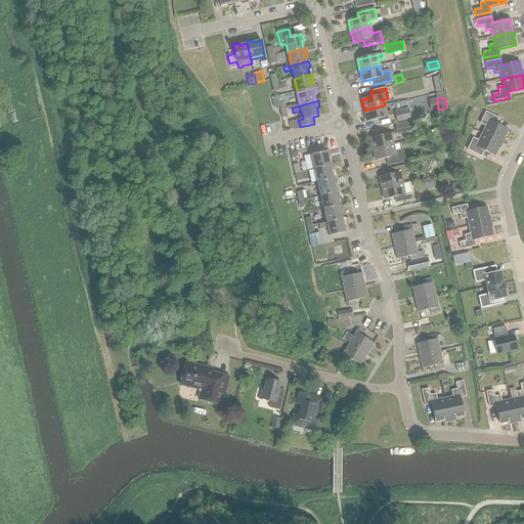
[(385,105),(364,111),(366,122),(387,117),(392,116),(391,111),(386,112),(385,105)]
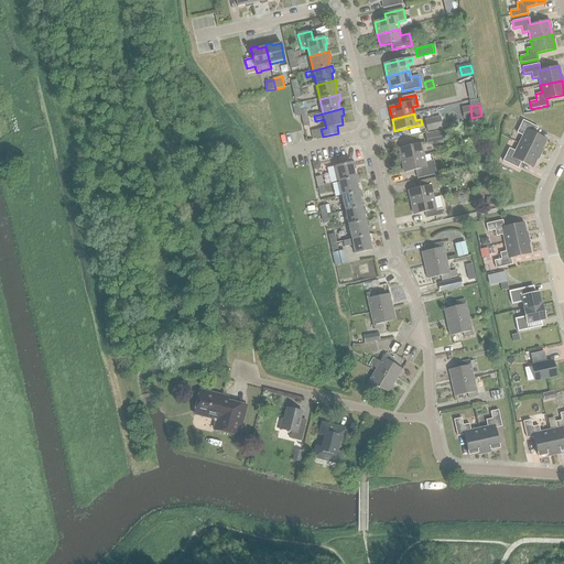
[(424,120),(427,131),(443,128),(440,116),(424,120)]
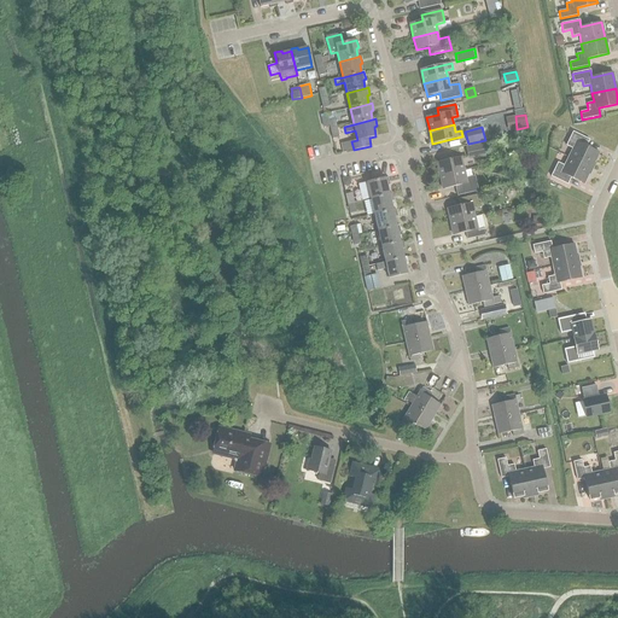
[(592,169),(599,153),(586,147),(589,140),(572,132),(566,146),(572,149),(569,157),(571,158),(592,169)]
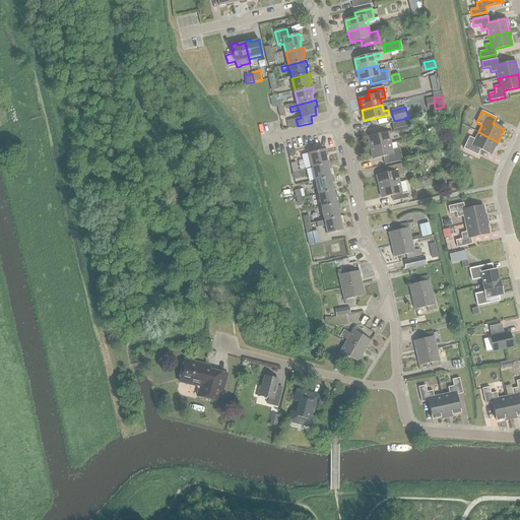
[(406,121),(391,124),(394,135),(408,132),(406,121)]
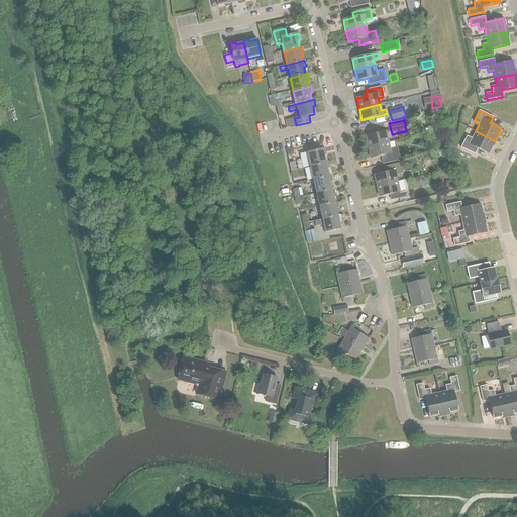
[(495,141),(478,132),(476,131),(472,138),(467,136),(460,147),(475,154),(478,148),(488,153),(495,141)]
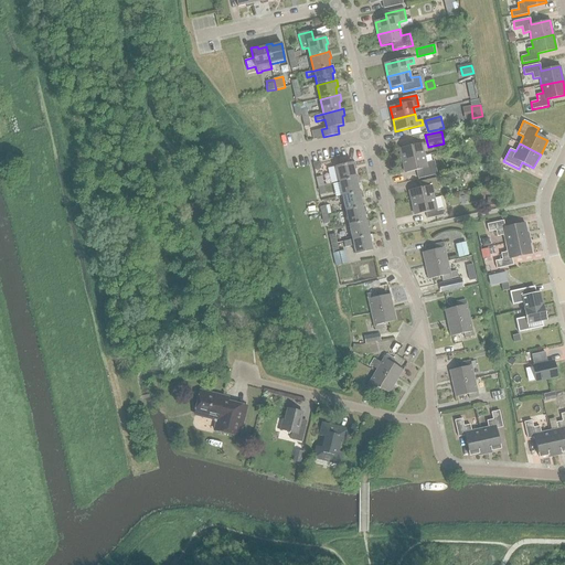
[(402,161),(424,157),(422,145),(400,149),(402,161)]
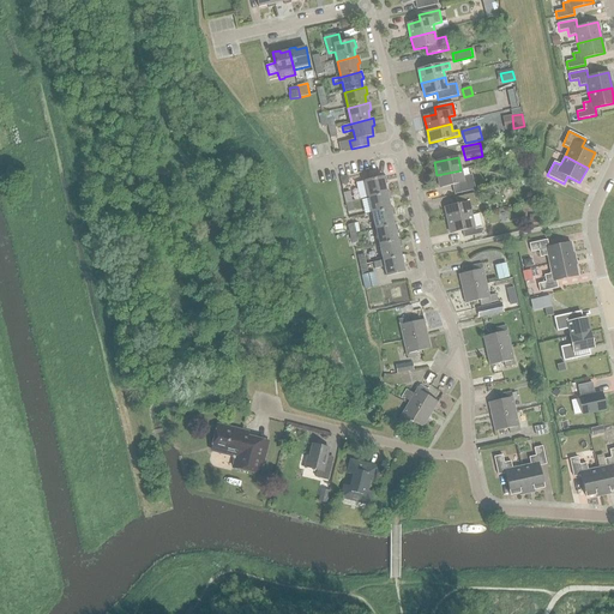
[(522,163),(518,170),(527,175),(530,169),(522,163)]
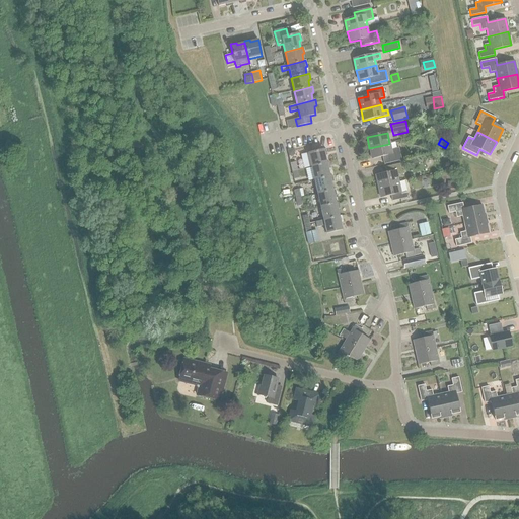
[(389,144),(369,148),(372,159),(382,157),(384,164),(401,160),(398,148),(391,150),(389,144)]
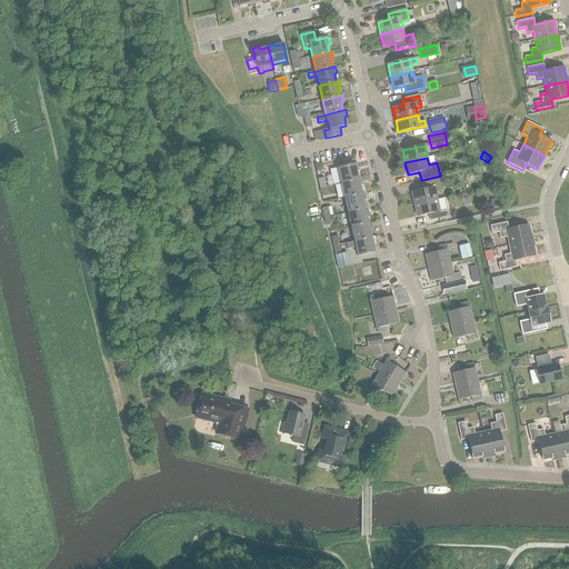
[(359,179),(358,179),(357,171),(359,170),(358,163),(338,168),(341,183),(359,179)]
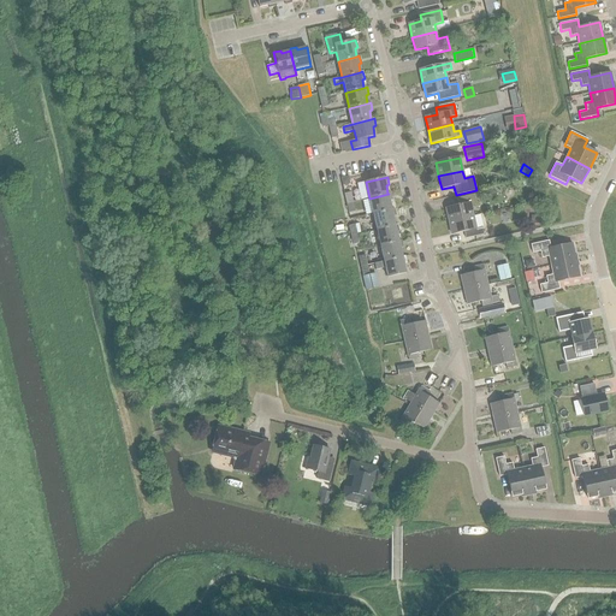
[(391,209),(390,201),(392,200),(391,193),(388,194),(389,194),(369,199),(373,214),(391,209)]
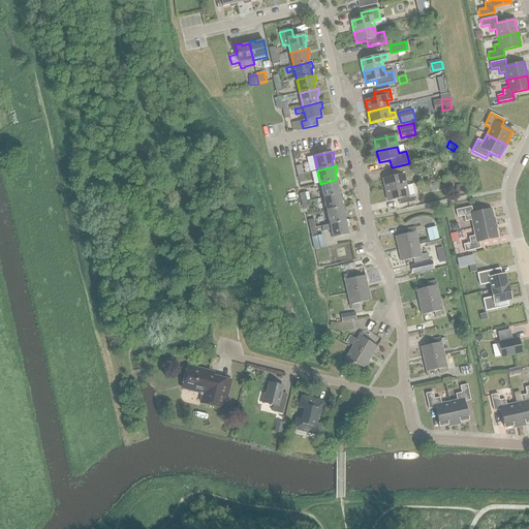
[(385,190),(406,186),(404,180),(410,178),(408,167),(395,170),(396,176),(383,179),(385,190)]
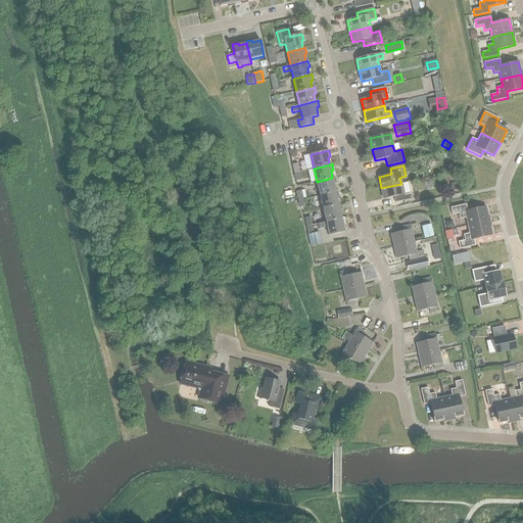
[(335,191),(334,184),(336,183),(335,177),(332,178),(317,182),(320,195),(335,191)]
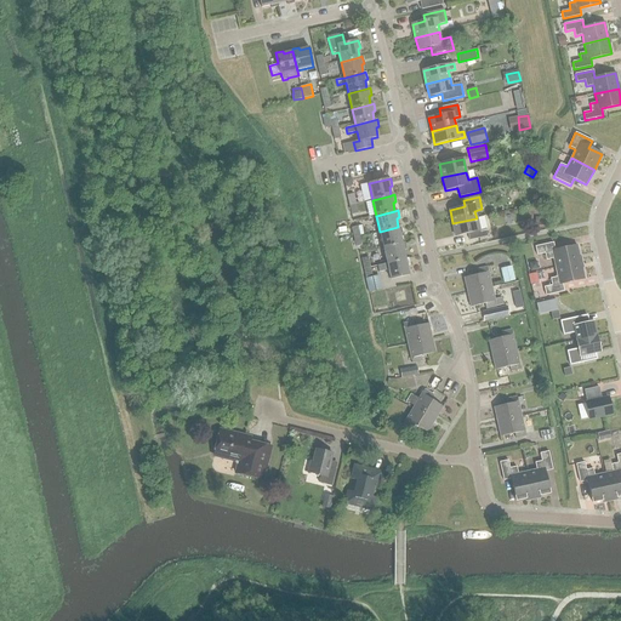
[(477,218),(453,223),(455,237),(468,234),(469,241),(488,237),(486,229),(479,231),(477,218)]
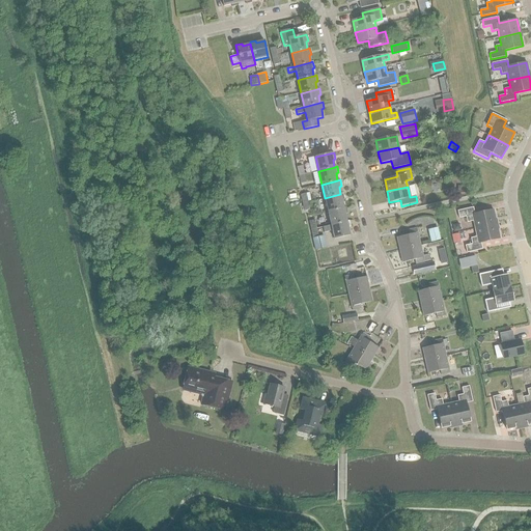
[(343,207),(342,200),(344,199),(343,193),(340,194),(325,198),(328,212),(343,207)]
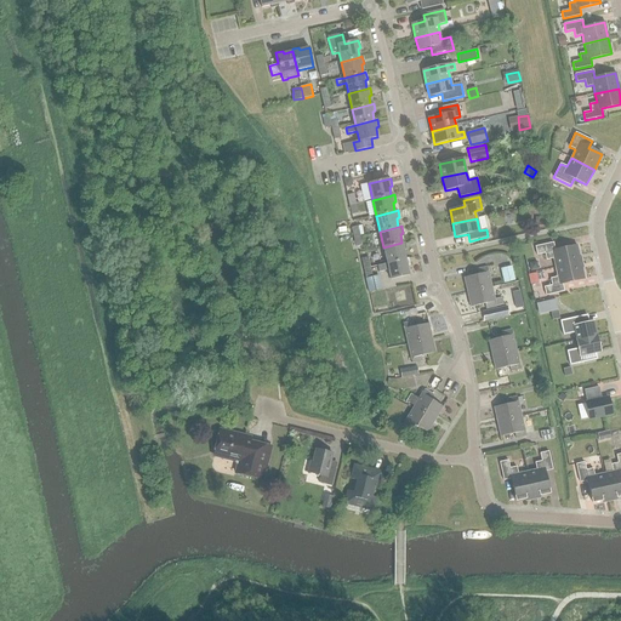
[(405,258),(404,250),(406,249),(405,241),(402,243),(383,248),(387,263),(405,258)]
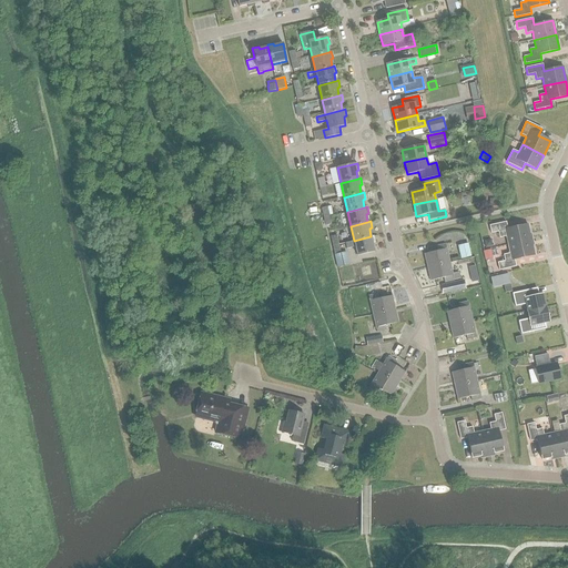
[(507,229),(506,222),(489,225),(490,233),(498,232),(499,239),(506,236),(507,245),(530,240),(527,224),(507,229)]
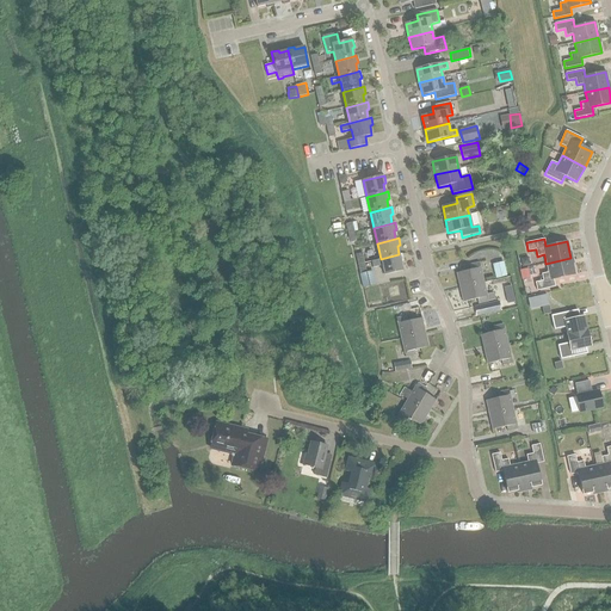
[(372,269),(382,266),(384,276),(402,271),(401,261),(403,260),(402,253),(399,254),(381,259),(371,261),(372,269)]
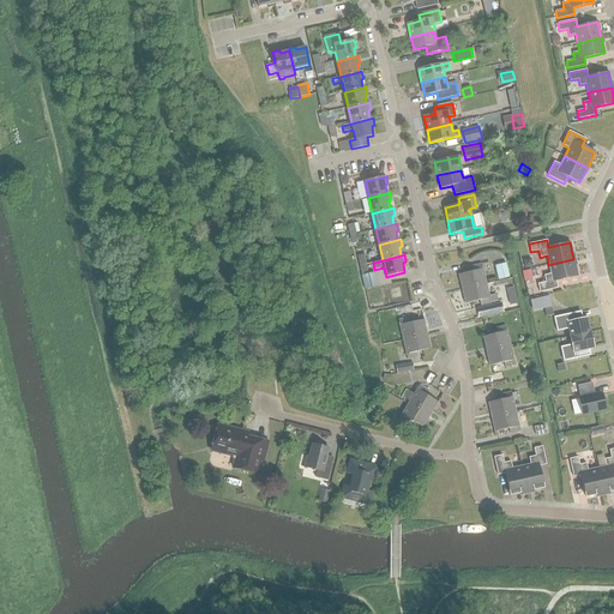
[(540,293),(558,288),(555,281),(577,276),(573,259),(548,265),(551,275),(543,276),(546,282),(537,284),(540,293)]
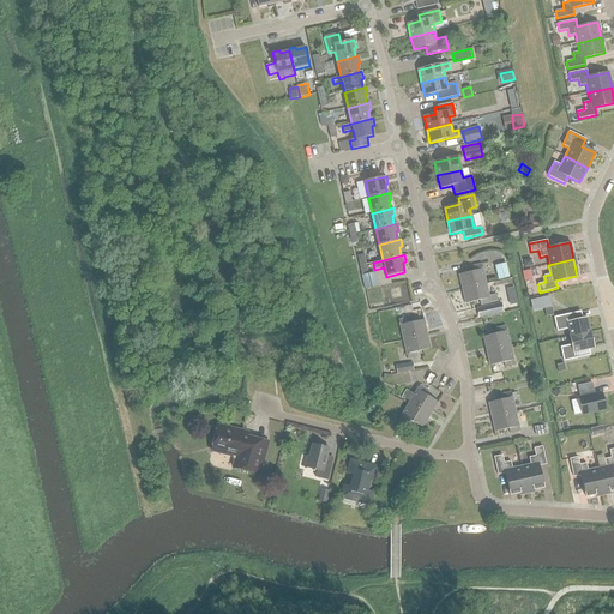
[(473,271),(458,275),(462,289),(486,284),(482,264),(471,266),(473,271)]
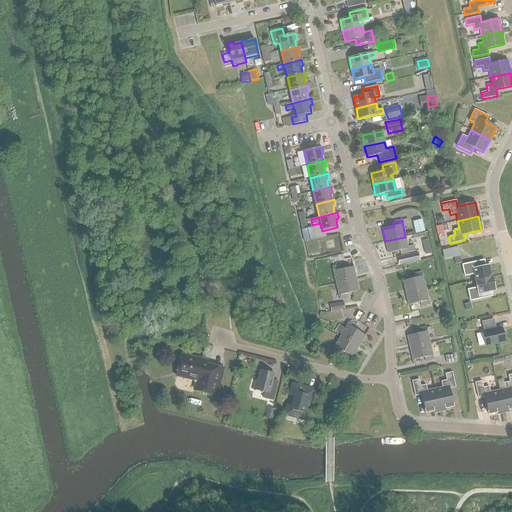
[(424,231),(422,220),(412,222),(415,234),(424,231)]
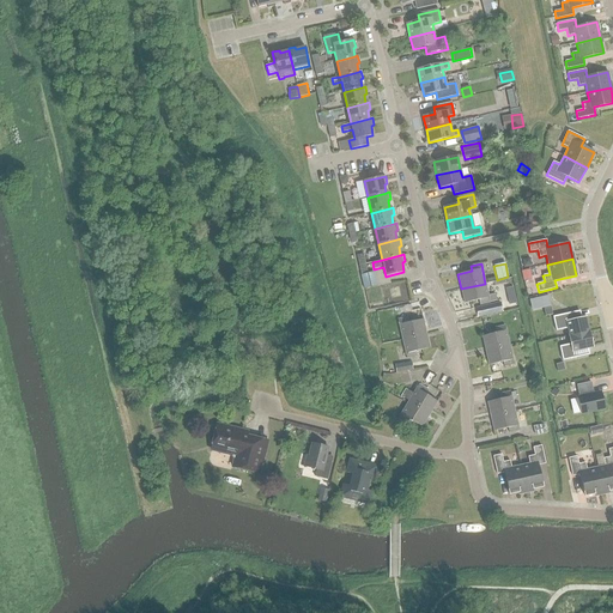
[(532,279),(529,269),(521,272),(523,281),(532,279)]
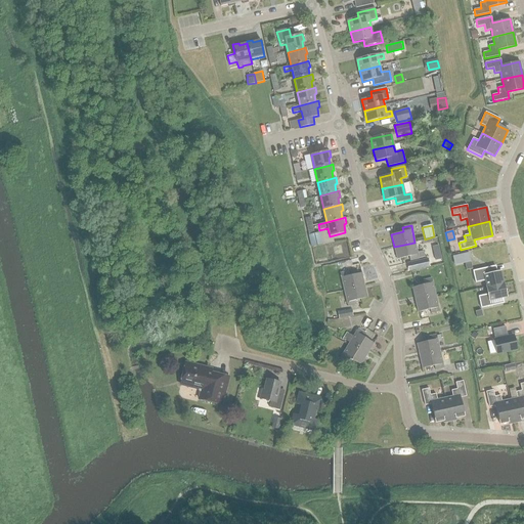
[(319,232),(314,233),(309,235),(308,235),(311,247),(322,245),(319,232)]
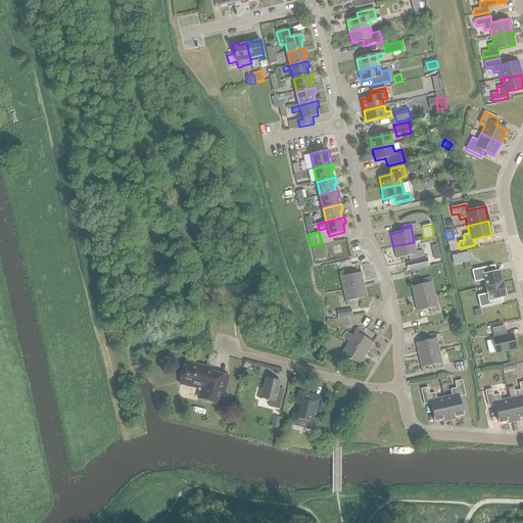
[(414,242),(393,246),(396,259),(408,256),(409,260),(418,258),(414,242)]
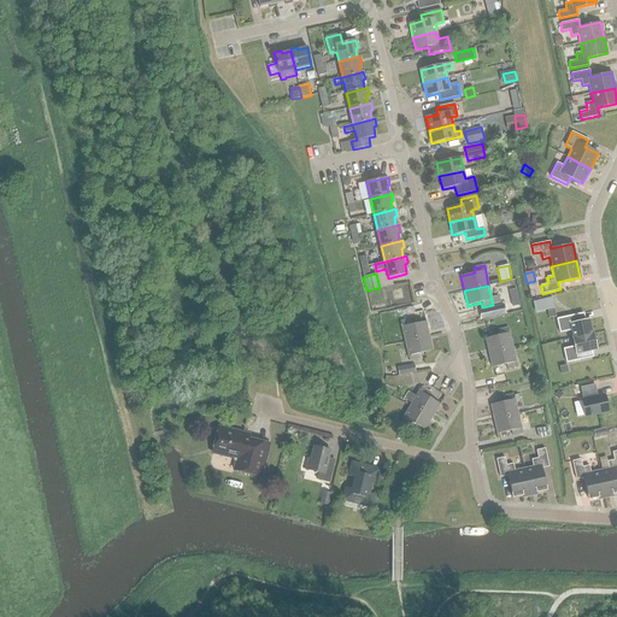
[(516,289),(509,291),(512,307),(519,306),(516,289)]
